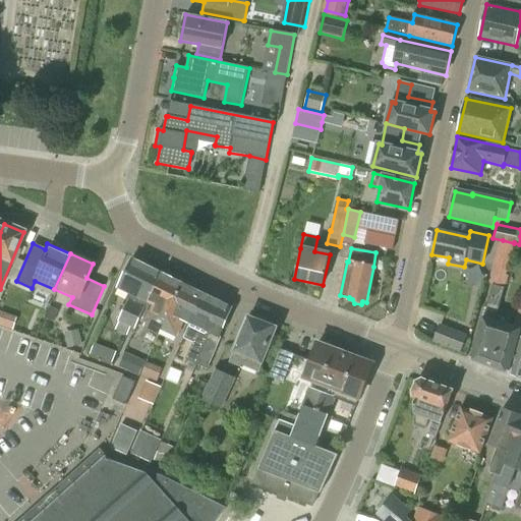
[(148,303),(161,274),(131,259),(117,289),(128,294),(126,299),(127,300),(114,330),(126,336),(131,327),(136,329),(148,303)]
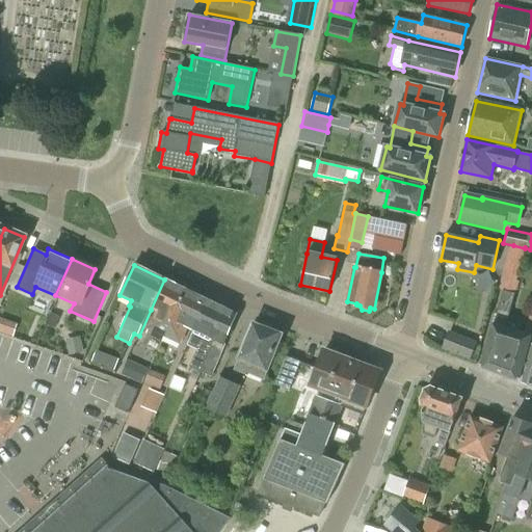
[(504,265),(501,277),(515,281),(519,268),(504,265)]
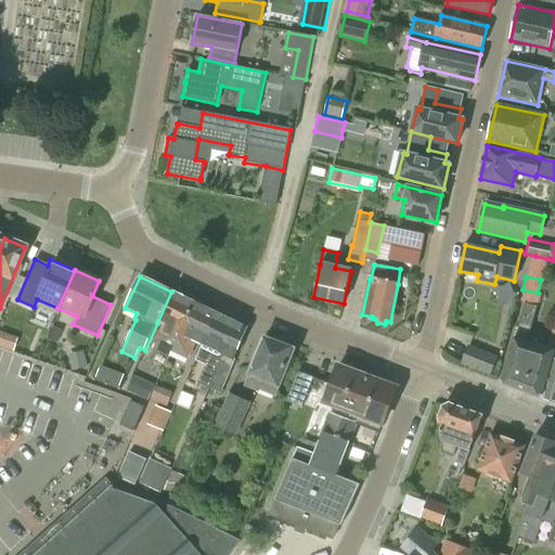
[(523,289),(518,304),(521,304),(525,305),(533,307),(538,293),(523,289)]
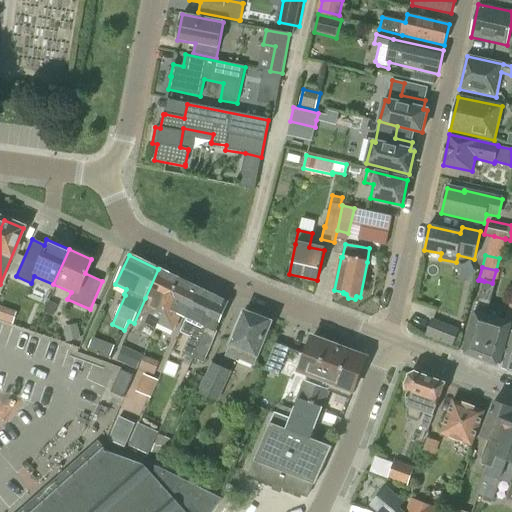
[(140,322),(156,328),(178,278),(158,269),(145,298),(149,300),(140,322)]
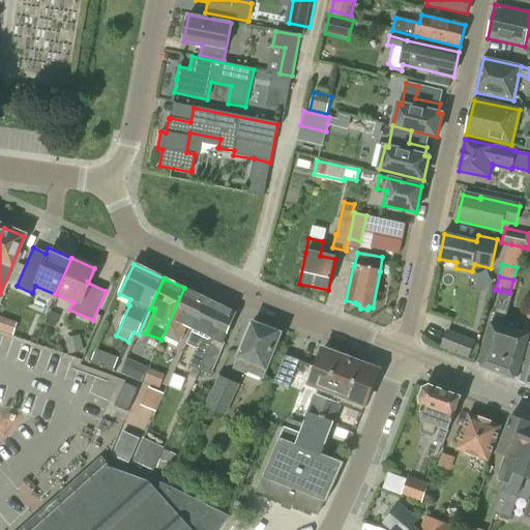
[(187,326),(193,329),(206,298),(184,288),(162,340),(163,341),(164,336),(180,343),(187,326)]
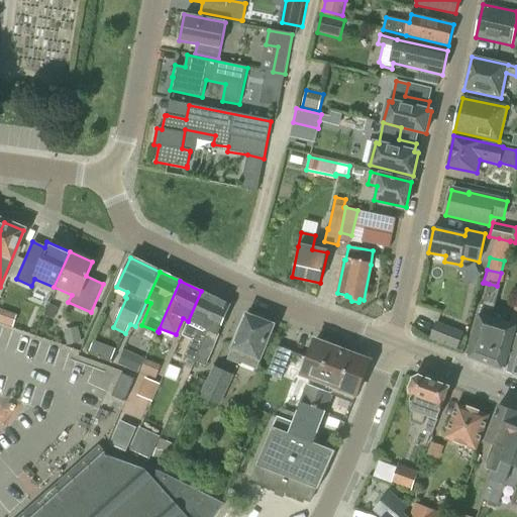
[(480,315),(469,356),(505,370),(516,326),(516,325),(492,319),(501,287),(497,286),(489,284),(480,315)]
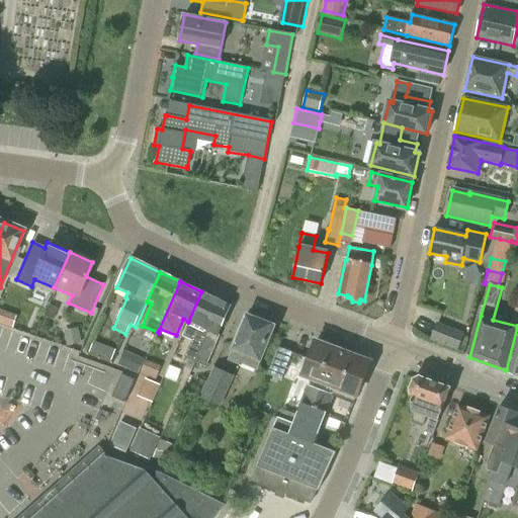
[(185,358),(195,362),(209,331),(206,330),(220,300),(201,291),(188,322),(198,327),(185,358)]
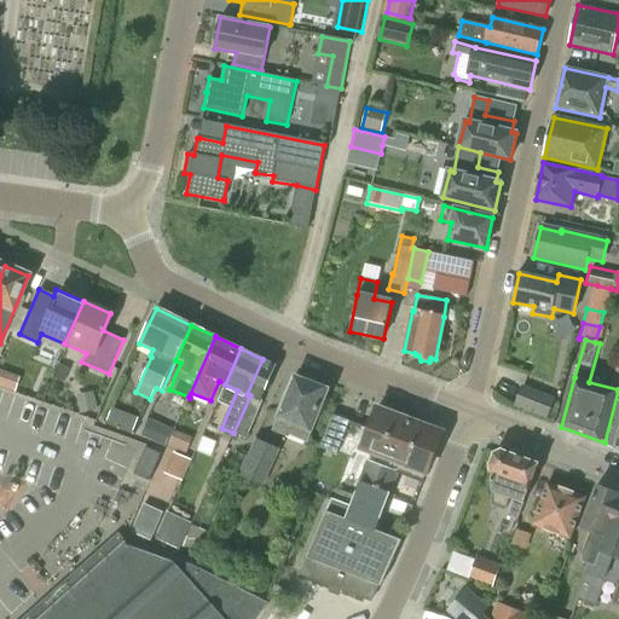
[(250,395),(233,433),(244,437),(260,401),(277,365),(262,359),(247,394),(250,395)]
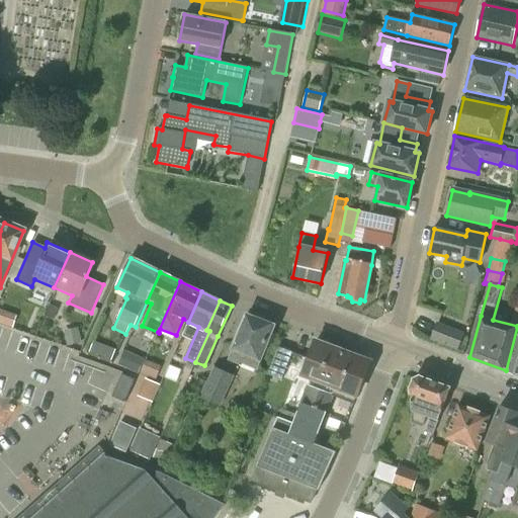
[(0,325),(12,329),(16,316),(0,310),(0,325)]
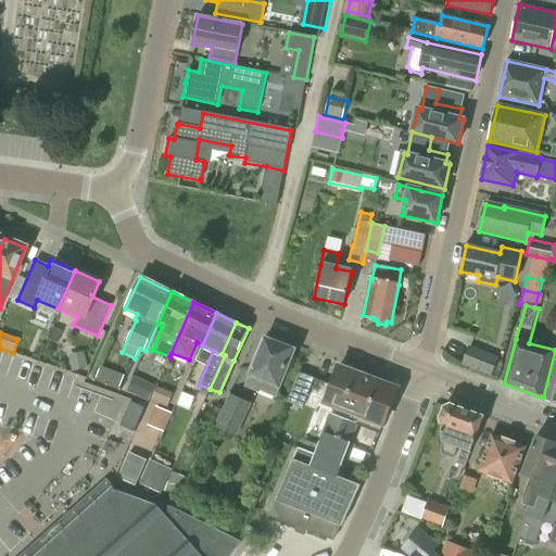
[(265,337),(244,386),(257,391),(258,389),(275,395),(293,349),(291,348),(292,344),(282,341),(278,342),(265,337)]
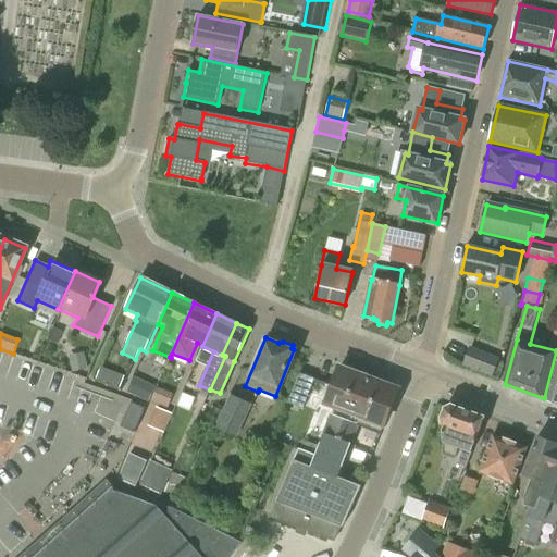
[(461,366),(463,367),(493,378),(500,358),(470,346),(461,366)]
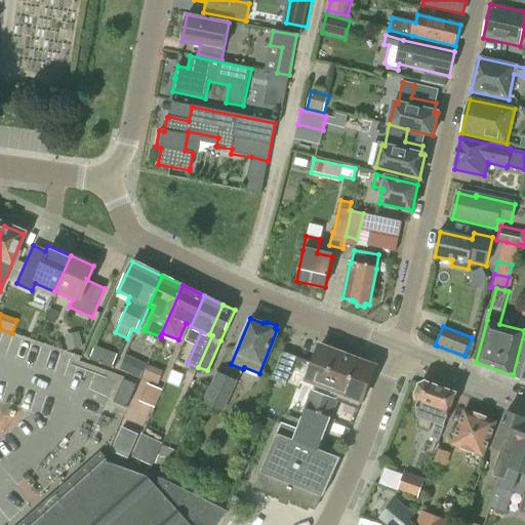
[(65,335),(68,352),(82,349),(79,332),(65,335)]
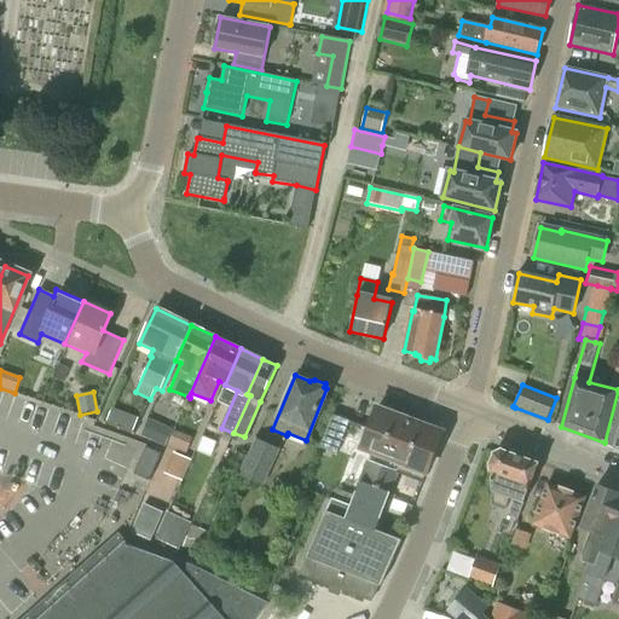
[(607,449),(618,451),(618,401),(618,403),(607,449)]
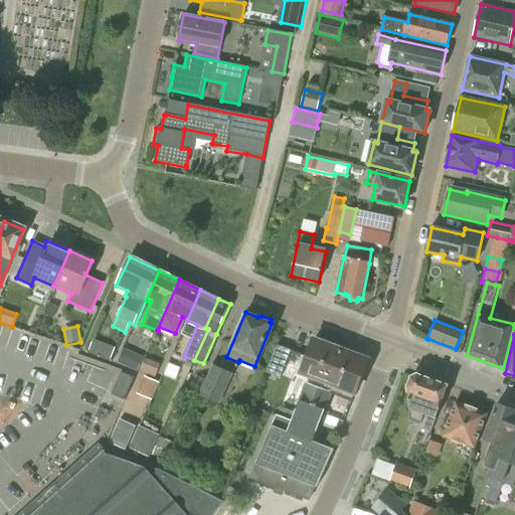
[(92,352),(113,359),(118,346),(97,338),(92,352)]
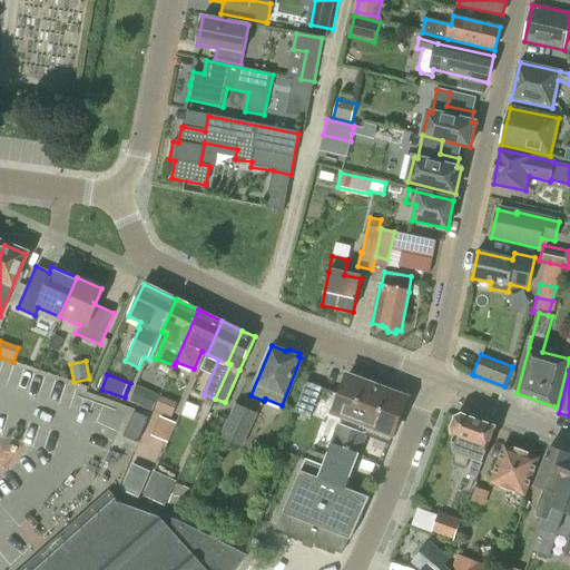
[(332,444),(344,449),(352,430),(357,432),(360,424),(362,424),(377,389),(362,382),(363,379),(354,375),(350,377),(347,376),(333,413),(347,419),(345,426),(336,423),(330,443),(332,444)]
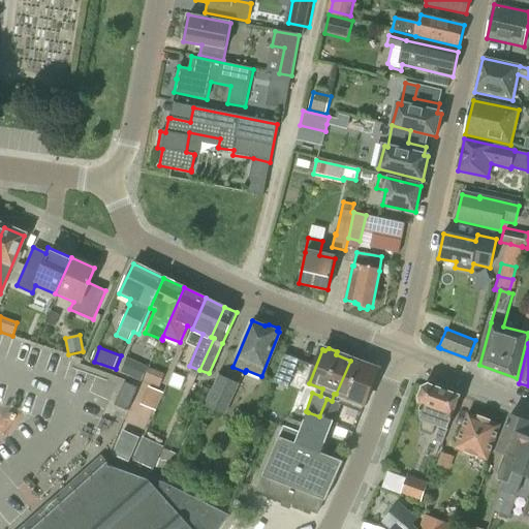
[(298,361),(282,355),(273,382),(288,387),(298,361)]
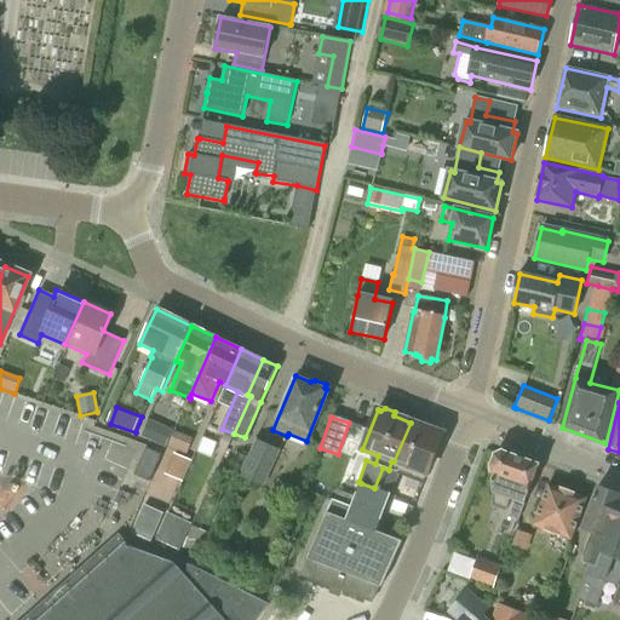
[(153,418),(147,434),(170,442),(177,428),(153,418)]
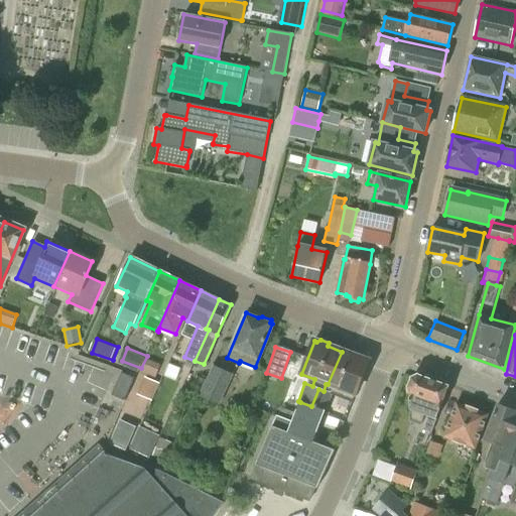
[(355,357),(342,352),(328,384),(326,384),(324,391),(318,389),(311,406),(325,412),(327,412),(333,396),(353,403),(356,395),(369,362),(363,360),(365,356),(356,353),(355,357)]
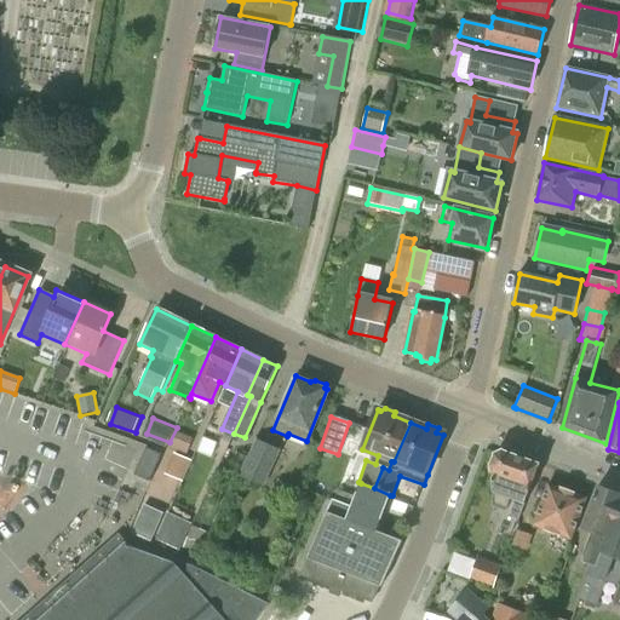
[(247,457),(241,469),(242,469),(239,476),(264,488),(281,449),(256,438),(247,458),(247,457)]
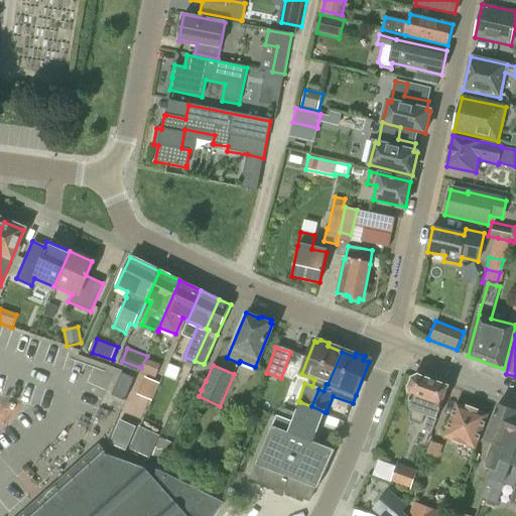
[(112,396),(124,402),(134,379),(122,374),(112,396)]
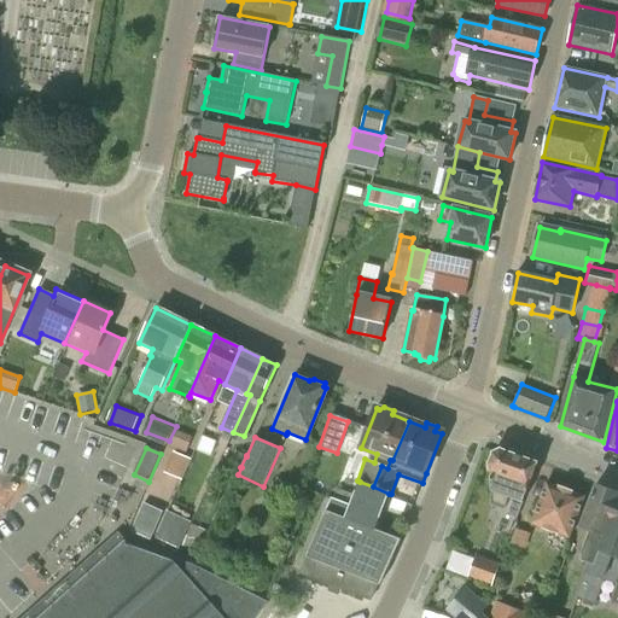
[(512,499),(506,516),(517,519),(522,502),(536,464),(500,449),(494,453),(489,465),(490,471),(493,472),(490,477),(491,490),(512,499)]
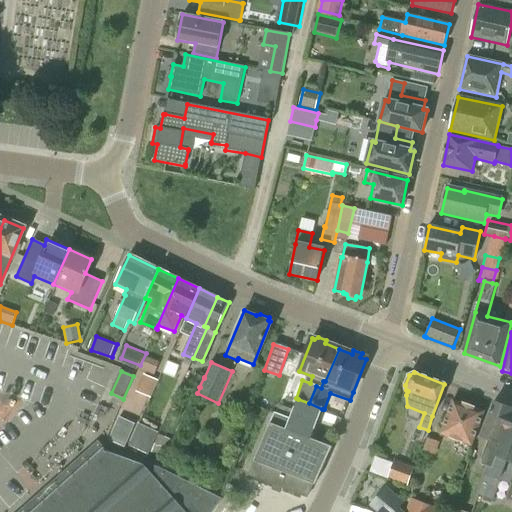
[(190,383),(199,387),(204,377),(195,374),(190,383)]
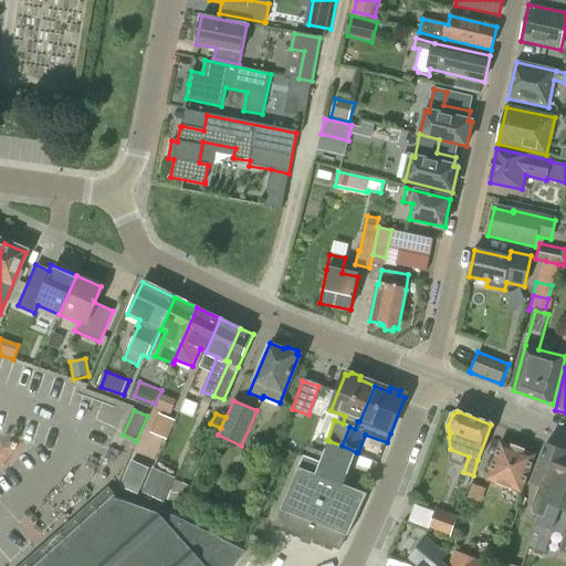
[(342,446),(329,441),(321,464),(303,458),(275,525),(339,552),(346,535),(348,536),(366,494),(343,485),(356,452),(342,446)]
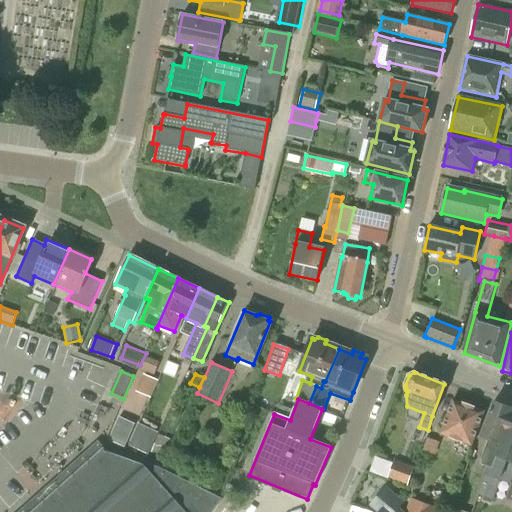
[(453,400),(440,434),(472,446),(484,412),(453,400)]
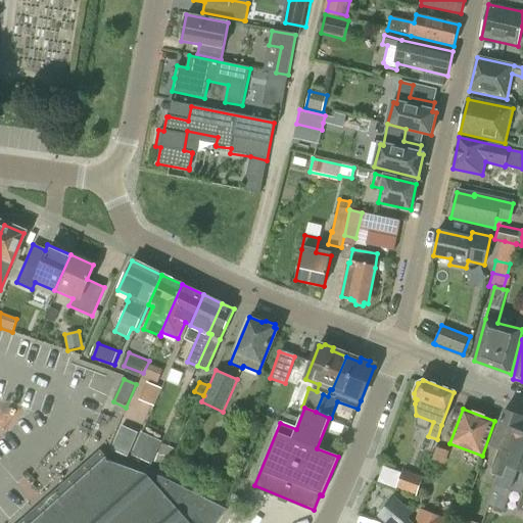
[(488,505),(489,505),(500,478),(503,479),(522,424),(522,418),(504,411),(490,446),(500,449),(491,473),(498,476),(488,505)]
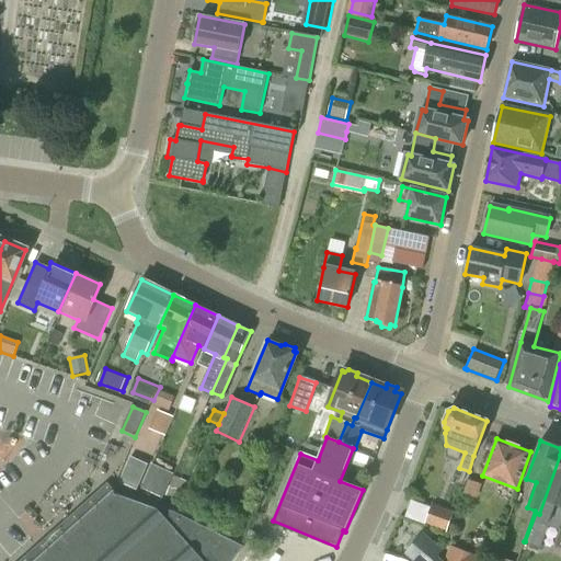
[(536,513),(525,541),(529,544),(528,547),(538,551),(548,526),(559,530),(560,524),(560,455),(539,514),(536,513)]
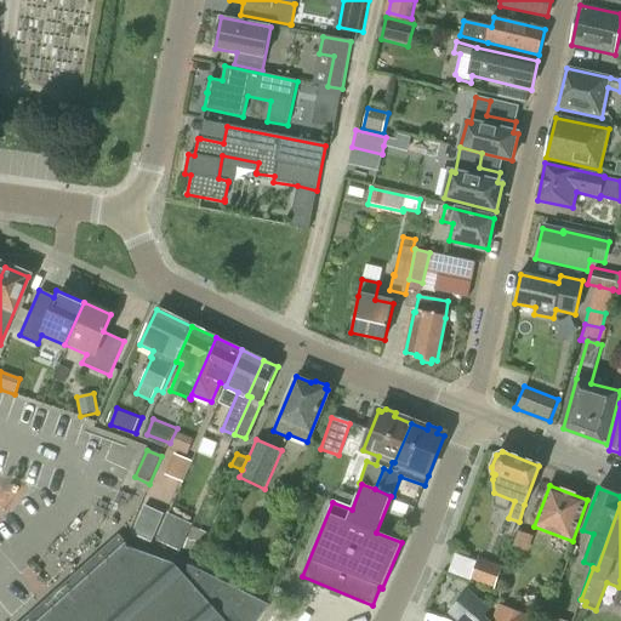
[(200,507),(182,548),(203,558),(211,536),(206,534),(215,514),(200,507)]
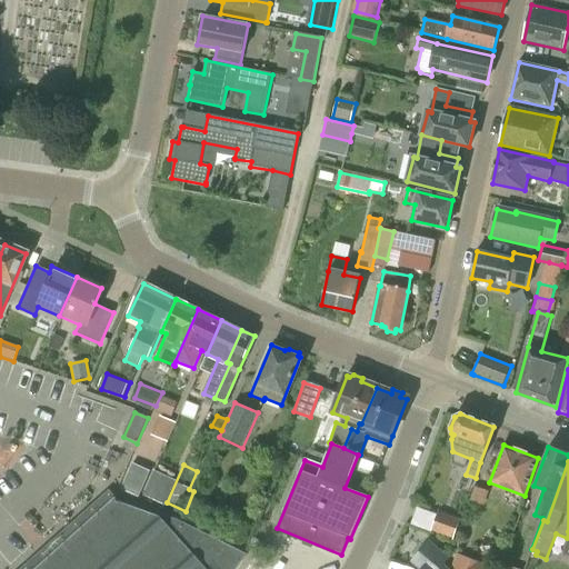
[(155,471),(143,496),(165,506),(176,480),(155,471)]
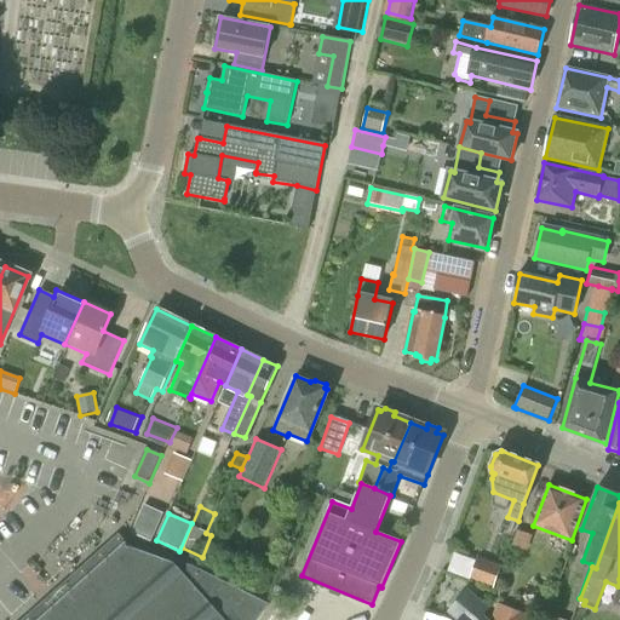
[(124,545),(50,610),(58,619),(258,619),(270,604),(252,596),(245,602),(225,581),(216,591),(193,566),(184,574),(173,563),(124,546),(124,545)]
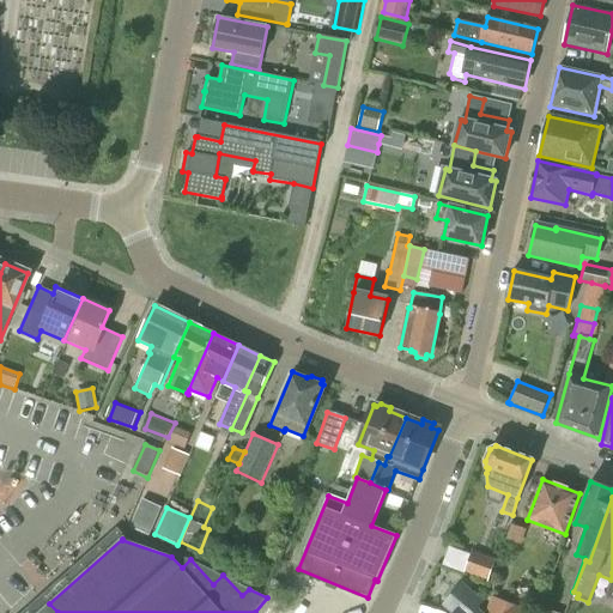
[(497,559),(472,550),(463,572),(489,582),(497,559)]
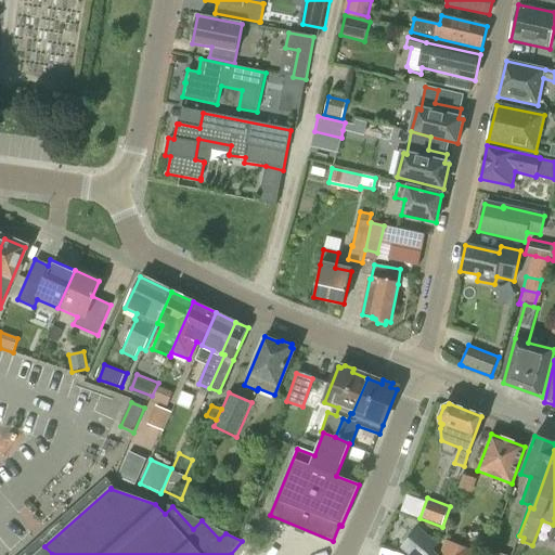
[(428,554),(436,547),(417,531),(403,547),(412,554),(428,554)]
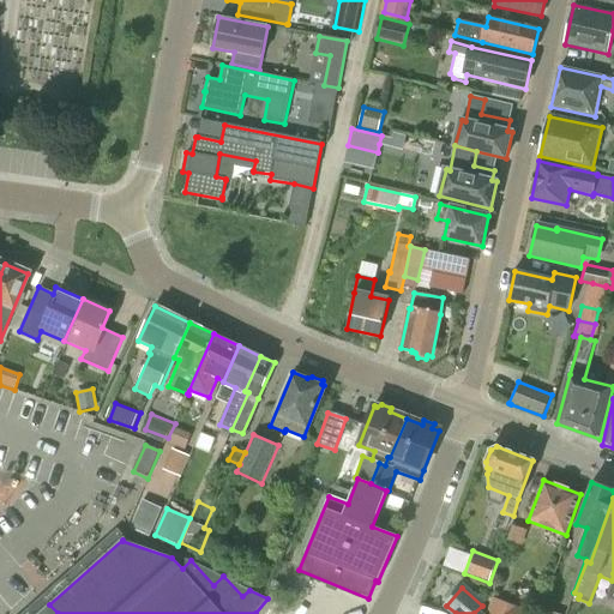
[(501,613),(533,613),(506,603),(501,613)]
